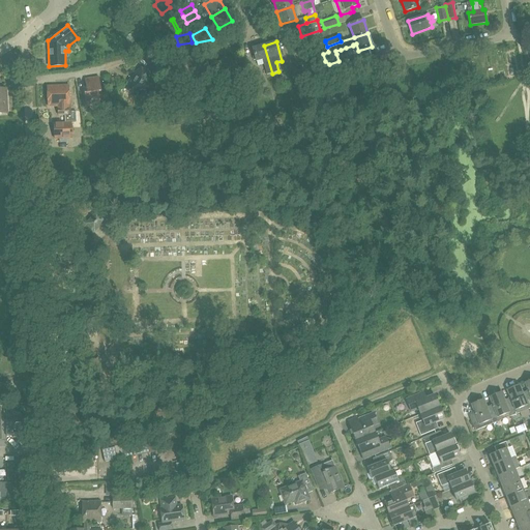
[(180,59),(193,57),(190,45),(178,47),(180,59)]
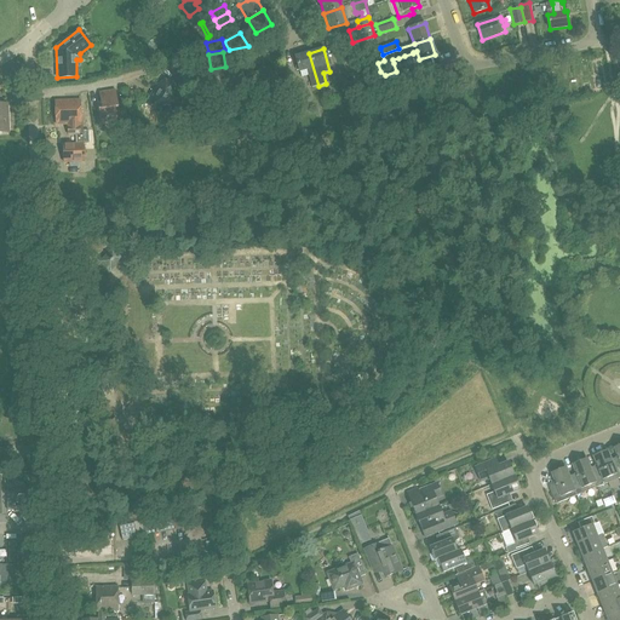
[(311,87),(319,86),(309,53),(296,57),(299,72),(306,69),(311,87)]
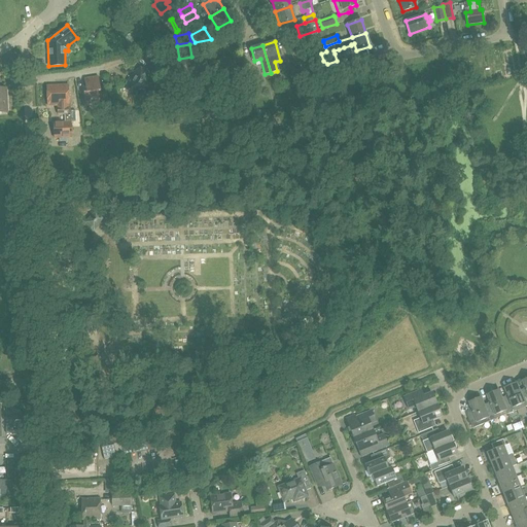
[(148,68),(157,83),(167,78),(165,75),(167,74),(160,61),(148,68)]
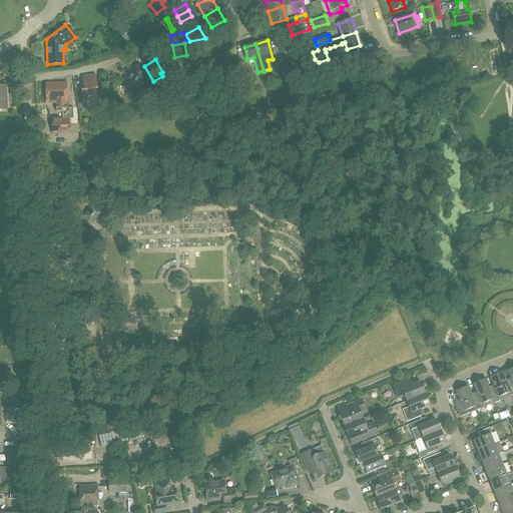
[(176,64),(164,63),(164,77),(175,77),(176,64)]
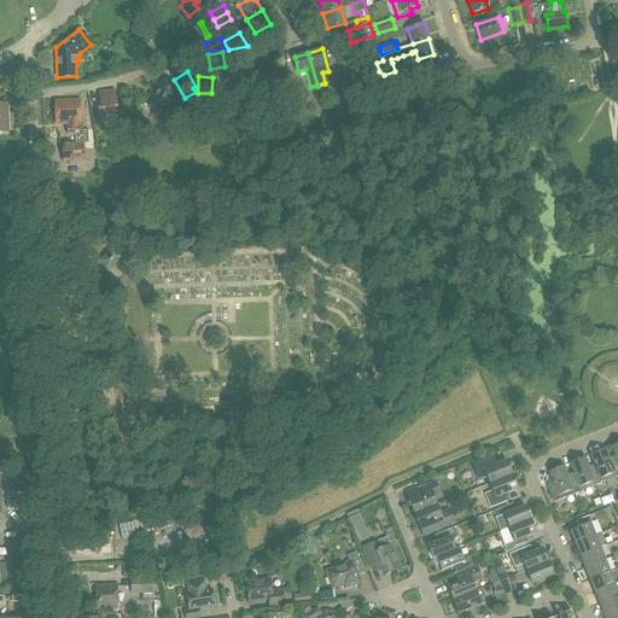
[(360,79),(354,91),(366,95),(371,85),(360,79)]
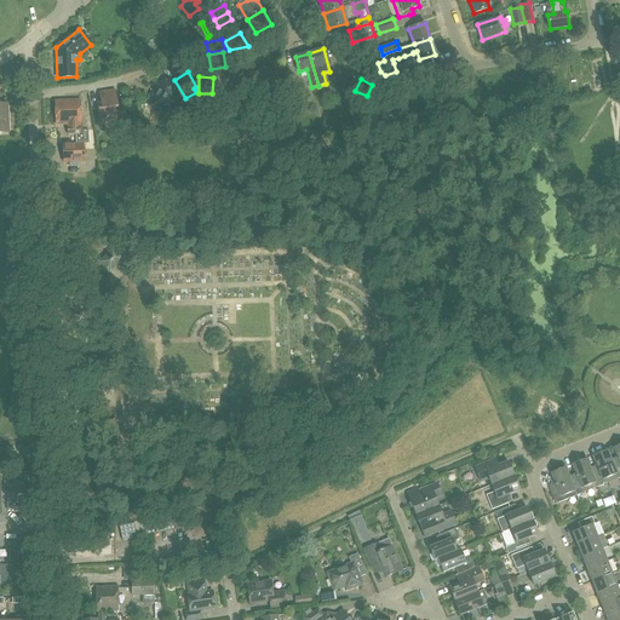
[(158,113),(173,112),(181,98),(173,85),(156,85),(149,97),(158,113)]
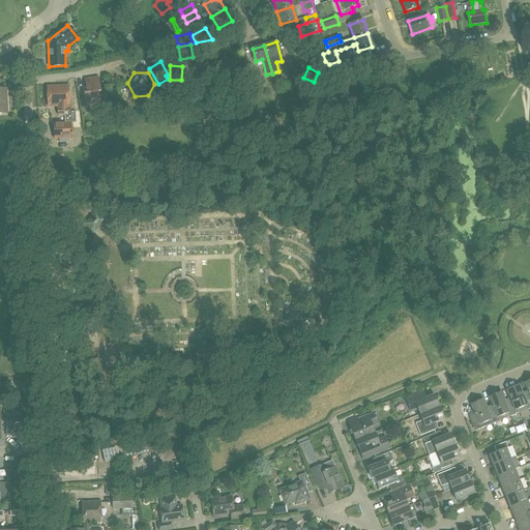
[(84,94),(85,108),(99,106),(98,93),(100,93),(98,79),(84,81),(86,94),(84,94)]
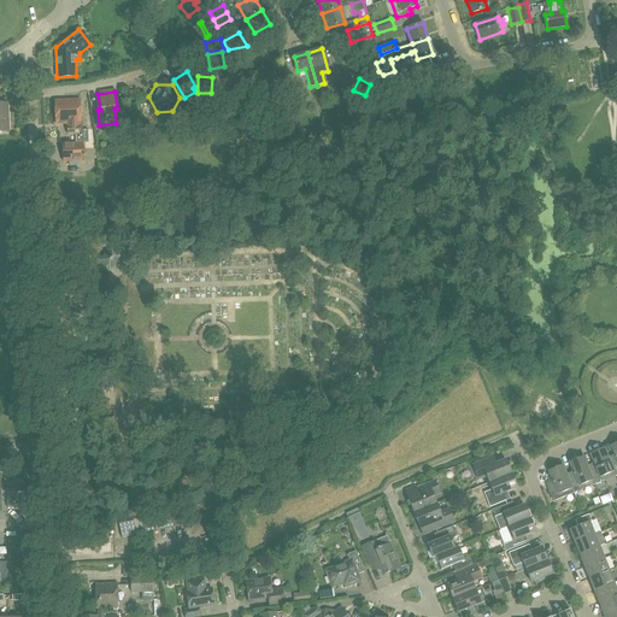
[(298,95),(292,104),(299,109),(305,100),(298,95)]
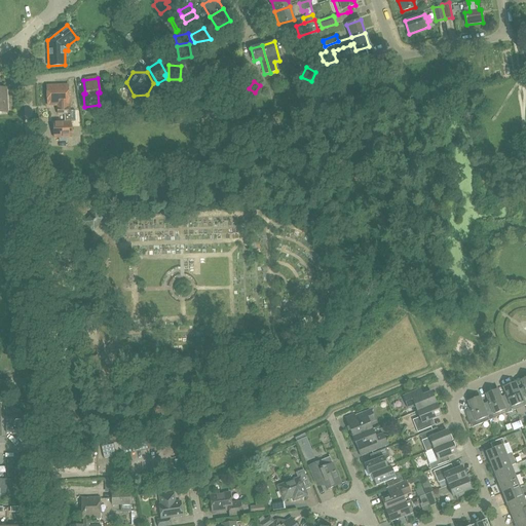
[(58,114),(65,113),(65,121),(53,122),(54,137),(72,137),(70,104),(68,104),(68,85),(46,86),(47,105),(58,105),(58,114)]
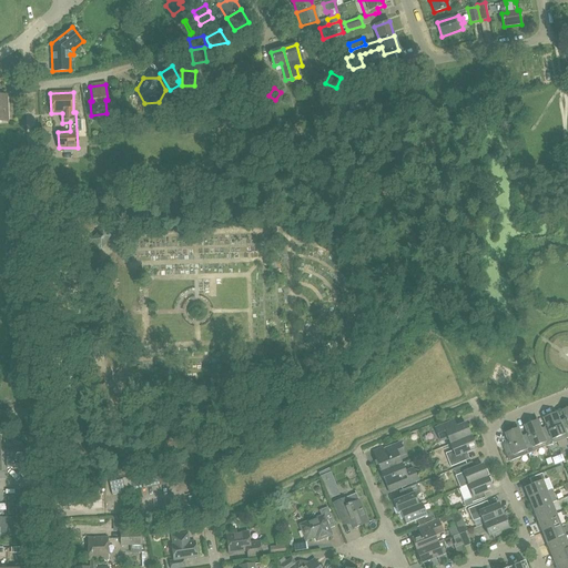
[(111,237),(104,231),(102,230),(92,241),(101,247),(111,237)]
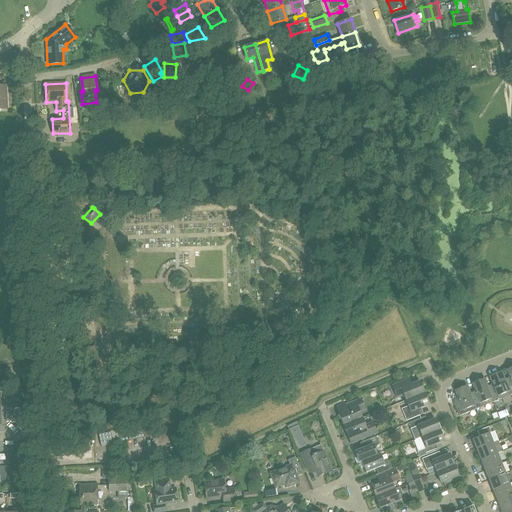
[(492,384),(487,386),(487,387),(493,402),(510,395),(504,380),(504,379),(501,372),(489,376),(492,384)]
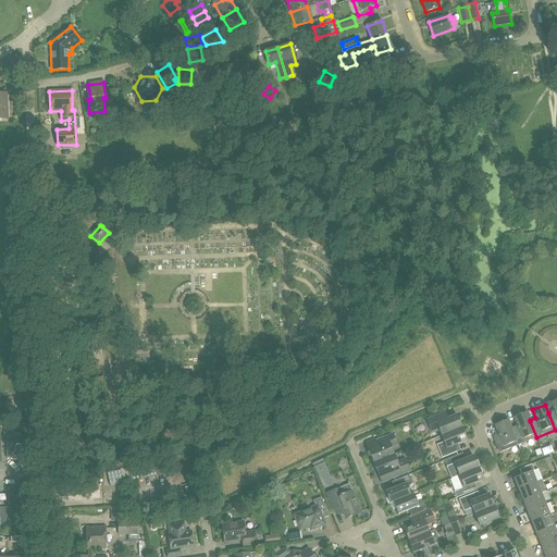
[(517,425),(511,428),(510,428),(518,445),(536,437),(530,421),(530,420),(527,412),(514,417),(517,425)]
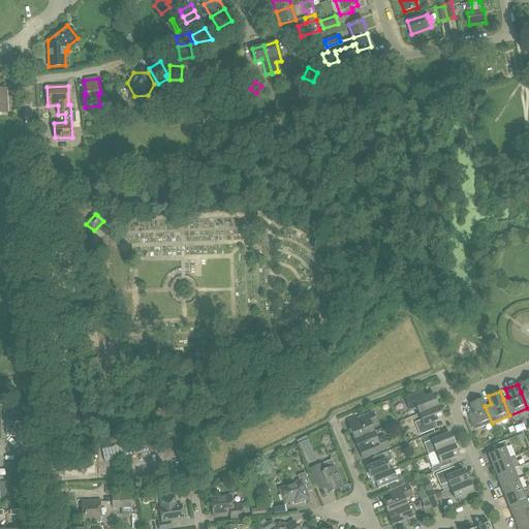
[(416,408),(419,414),(438,406),(434,394),(422,399),(418,393),(405,399),(410,411),(416,408)]
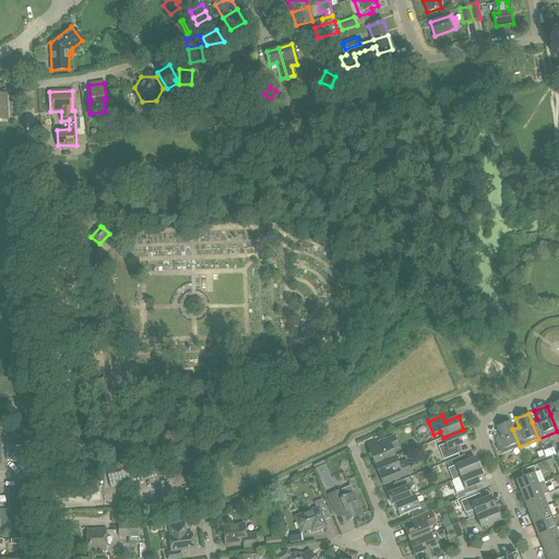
[(501,454),(520,447),(512,429),(513,429),(510,421),(497,426),(501,437),(495,439),(501,454)]
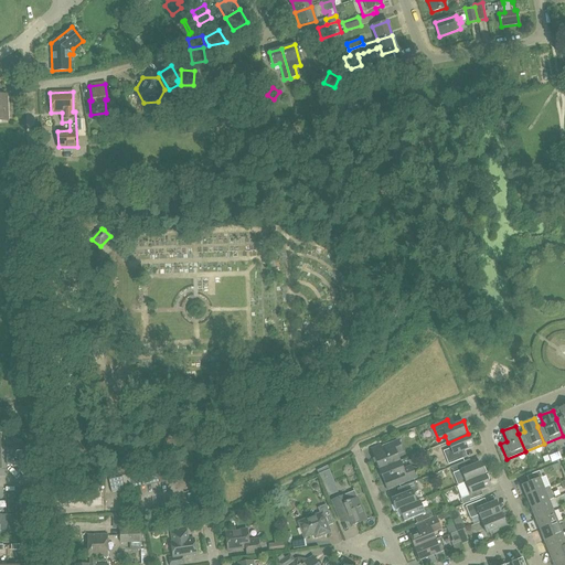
[(460,451),(473,447),(468,434),(448,443),(450,448),(443,451),(448,465),(462,458),(460,451)]
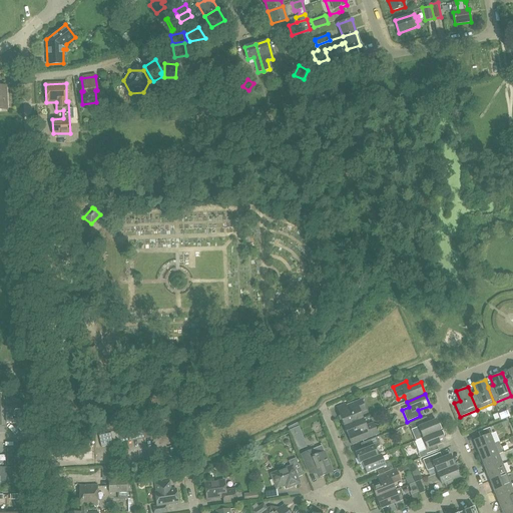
[(340,415),(344,427),(363,419),(360,412),(366,410),(362,400),(346,406),(348,412),(340,415)]
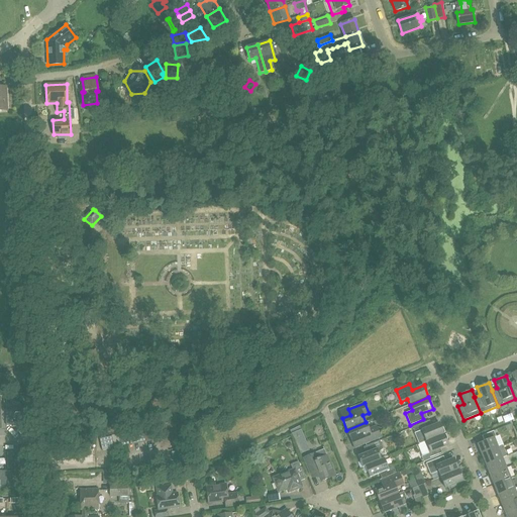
[(25,412),(13,412),(13,429),(25,429),(25,412)]
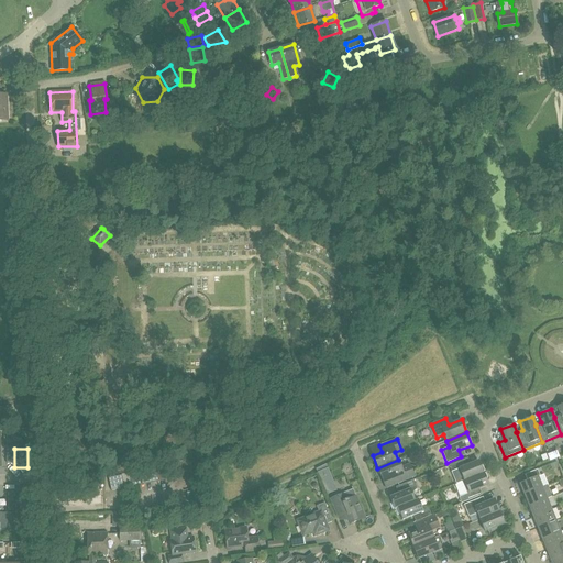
[(395,484),(415,476),(414,474),(417,468),(410,466),(409,464),(401,467),(398,460),(377,468),(383,481),(393,477),(395,484)]
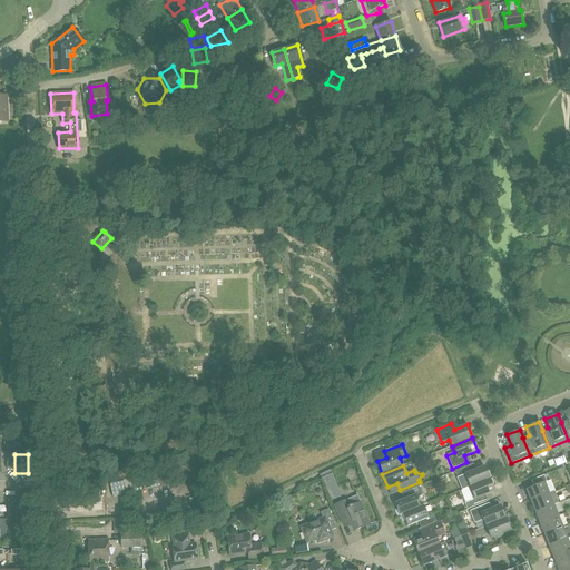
[(468,481),(470,487),(489,479),(484,467),(472,471),(470,465),(454,471),(458,478),(462,475),(464,481),(468,481)]
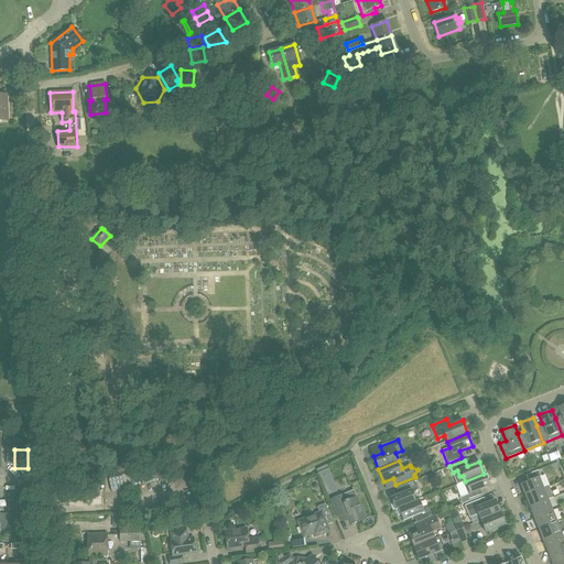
[(145,485),(159,483),(155,468),(142,472),(145,485)]
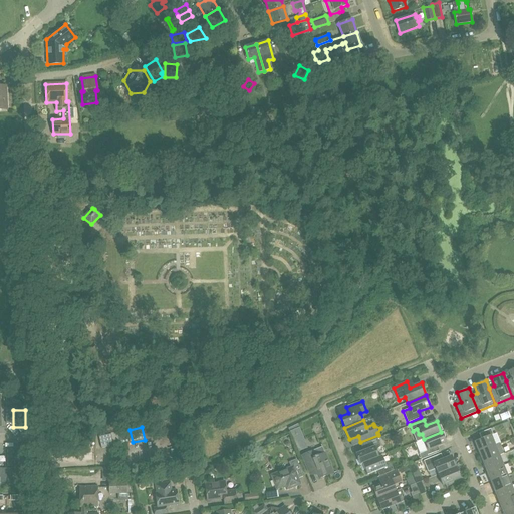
[(474,442),(478,452),(495,445),(491,435),(493,434),(491,429),(479,433),(481,439),(474,442)]
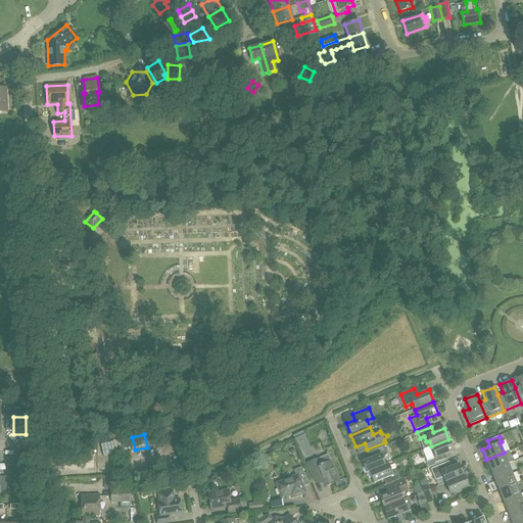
[(123,452),(135,449),(132,437),(120,439),(123,452)]
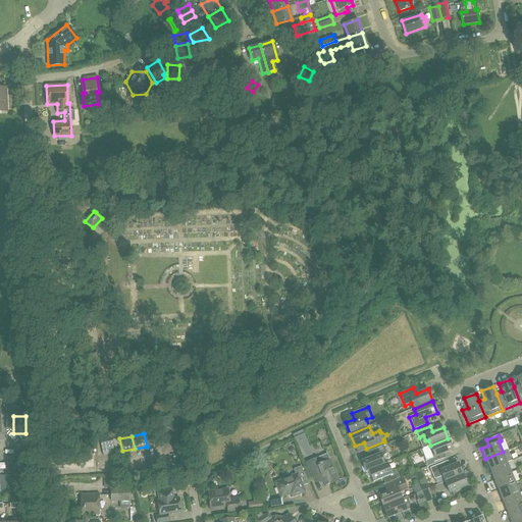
[(425,461),(427,466),(427,467),(442,460),(440,455),(453,450),(448,438),(430,446),(428,447),(432,458),(425,461)]
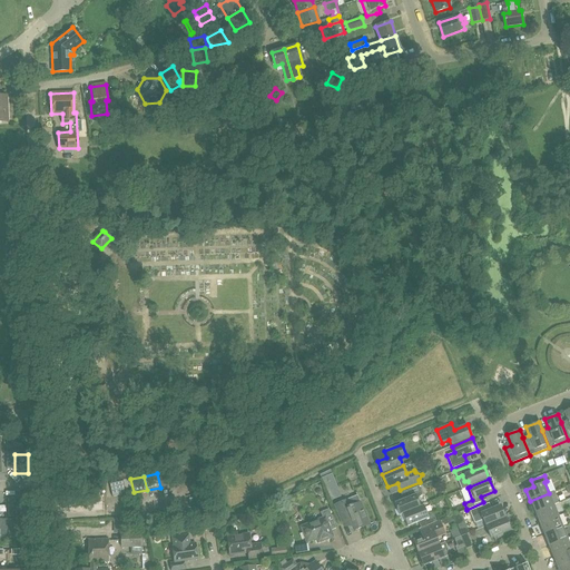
[(325,489),(330,501),(341,497),(336,485),(325,489)]
